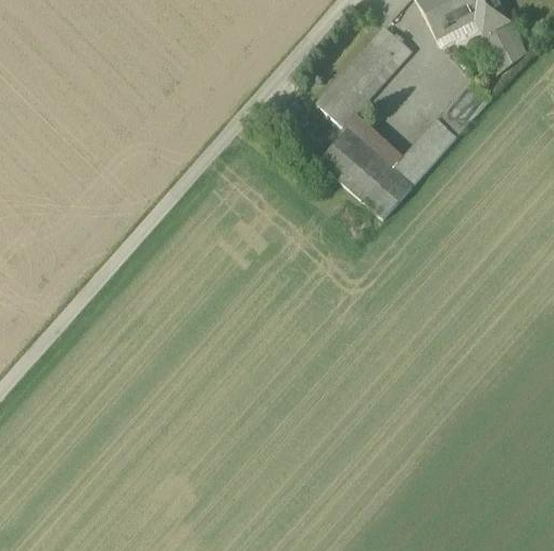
[(418,0),(438,39),(440,37),(437,30),(443,27),(444,30),(450,27),(449,24),(478,9),(490,30),(488,32),(489,33),(512,21),(511,20),(510,21),(499,0),(420,0),(418,0)]
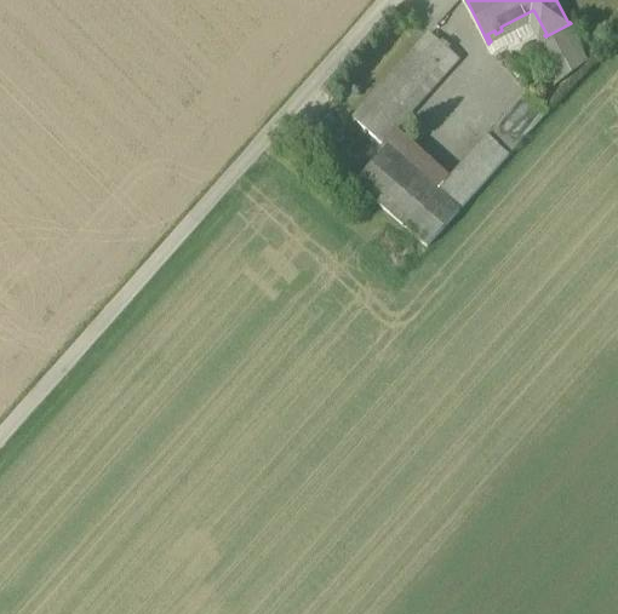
[(488,44),(493,52),(536,30),(539,39),(545,36),(544,35),(547,34),(533,10),(501,27),(502,30),(496,34),(495,30),(487,34),(491,41),(488,44)]
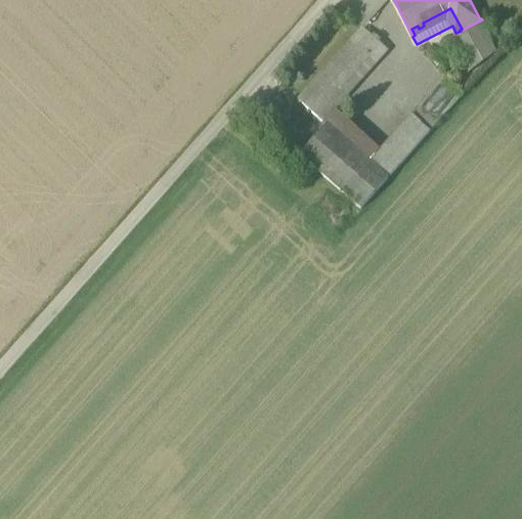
[(452,35),(470,70),(484,62),(498,51),(482,19),(461,31),(455,33),(452,35)]
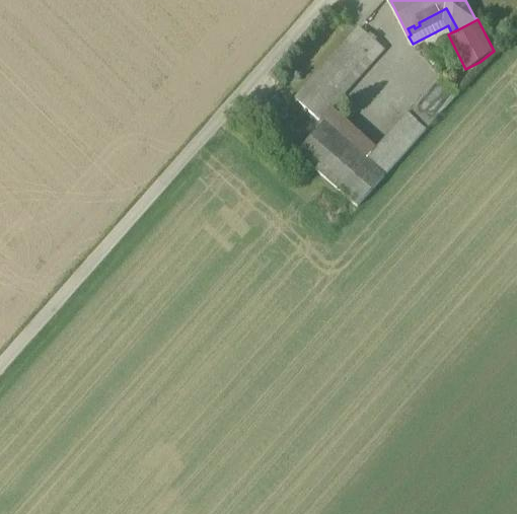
[(296,96),(320,118),(331,104),(385,47),(361,25),(296,96)]
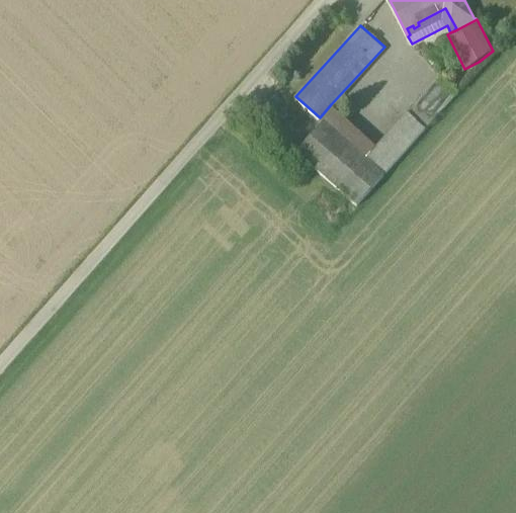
[(426,90),(445,106),(458,90),(440,74),(426,90)]
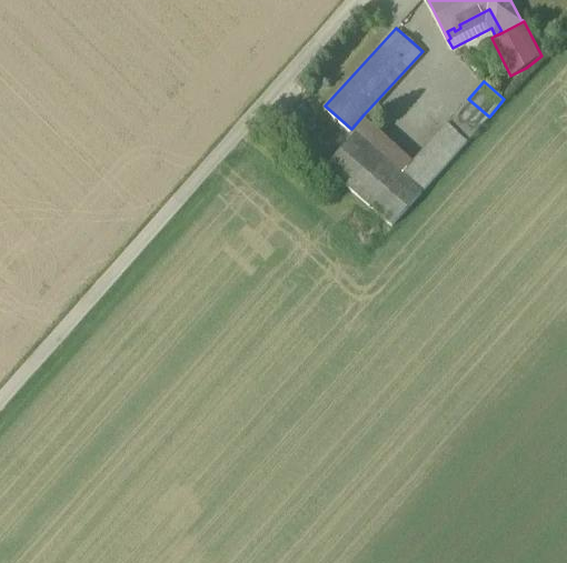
[(468,99),(447,122),(414,160),(408,166),(429,184),(468,140),(489,117),(468,99)]
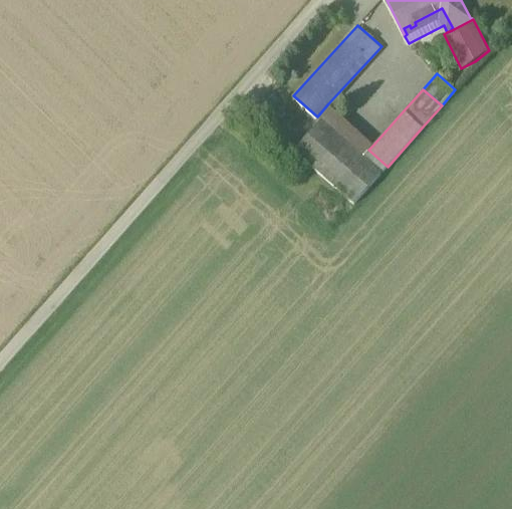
[(373,145),(328,103),(317,116),(321,119),(381,173),(388,167),(368,150),(373,145)]
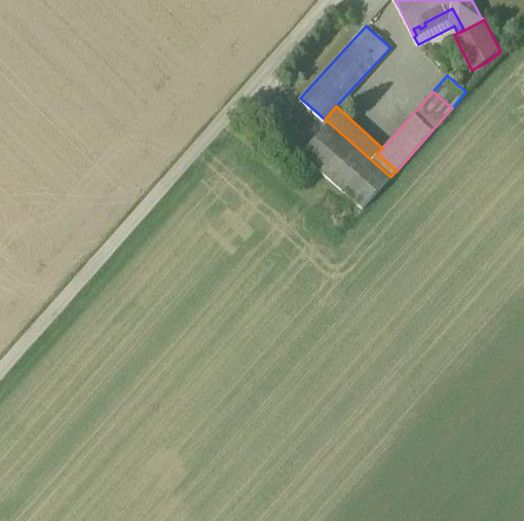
[(301,153),(363,208),(390,177),(329,122),(301,153)]
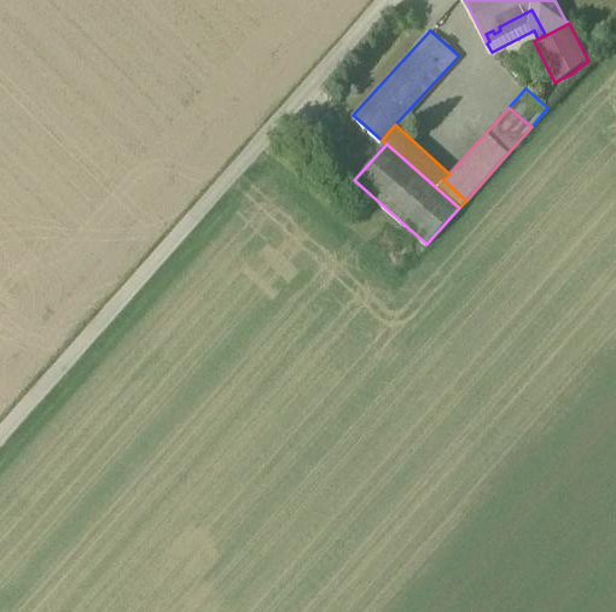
All buildings are outlined.
